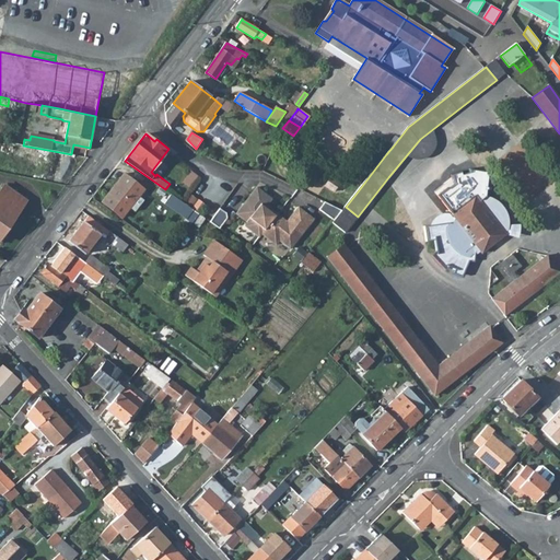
[(21,146),(20,150),(25,151),(24,154),(41,158),(39,160),(61,164),(61,167),(72,170),(74,155),(71,154),(23,146),(21,146)]
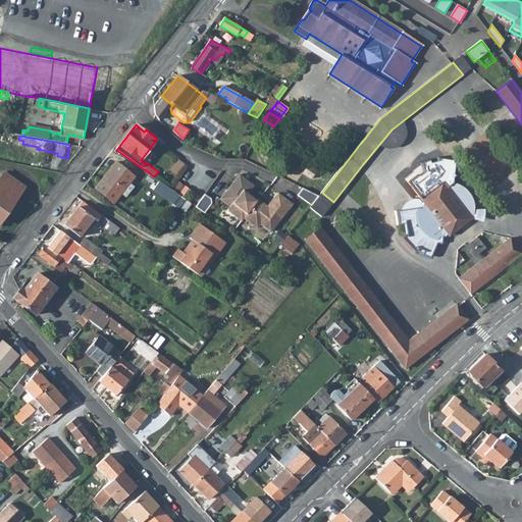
[(44,161),(43,167),(60,170),(62,164),(44,161)]
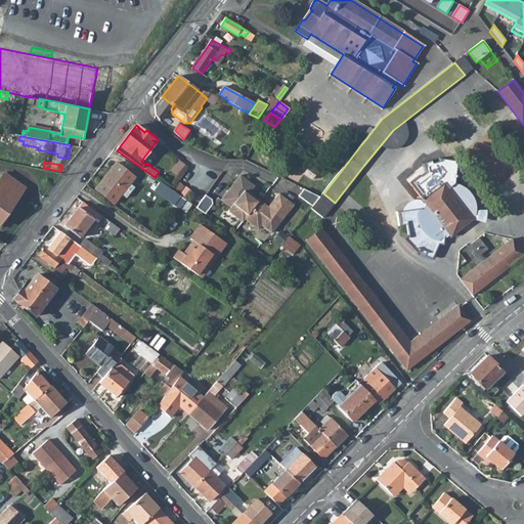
[(117,163),(96,188),(116,204),(136,178),(117,163)]
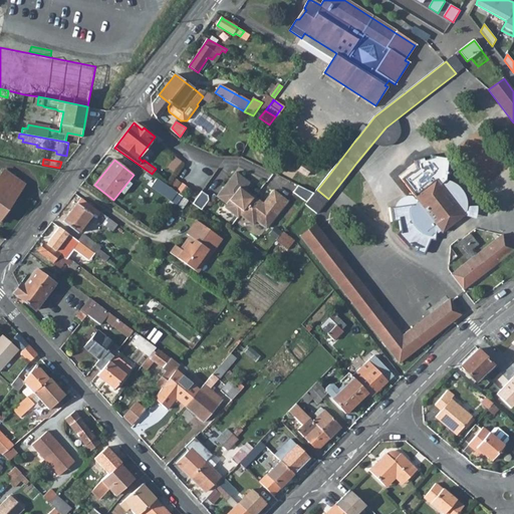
[(302,161),(296,169),(304,175),(310,167),(302,161)]
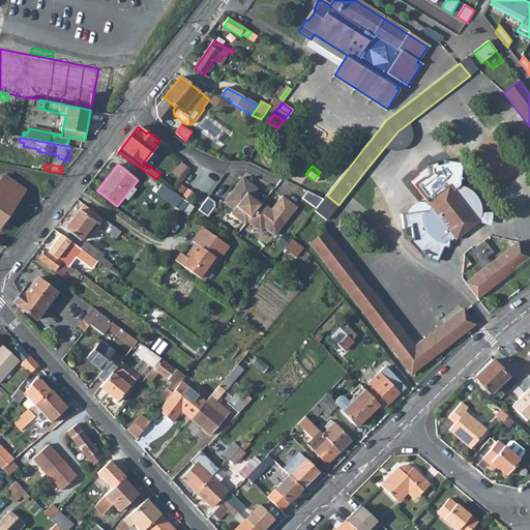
[(3,176),(0,180),(0,231),(10,215),(7,214),(25,190),(3,176)]
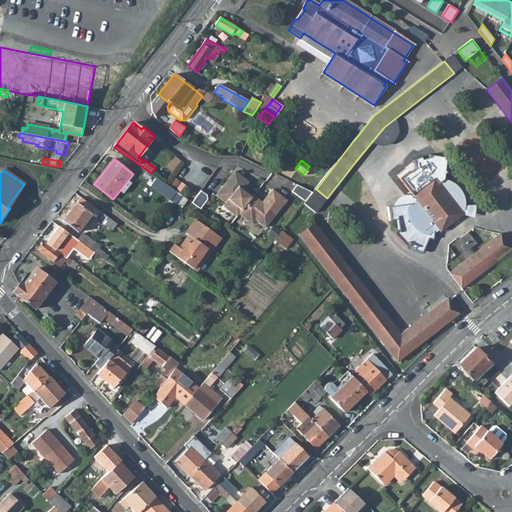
[(235,172),(216,196),(227,204),(225,207),(238,217),(240,214),(254,196),(245,188),(249,182),(235,172)]
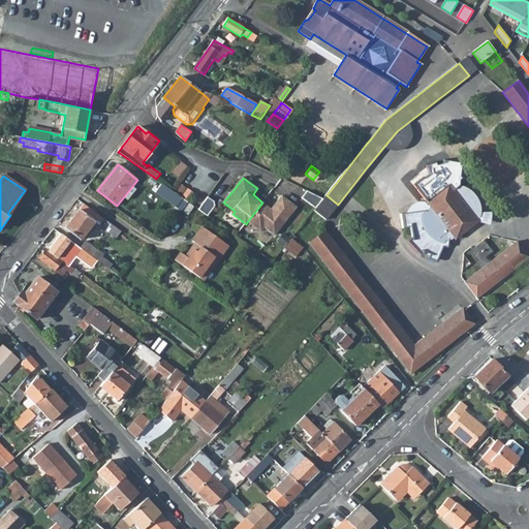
[(182,198),(161,183),(155,192),(176,207),(182,198)]
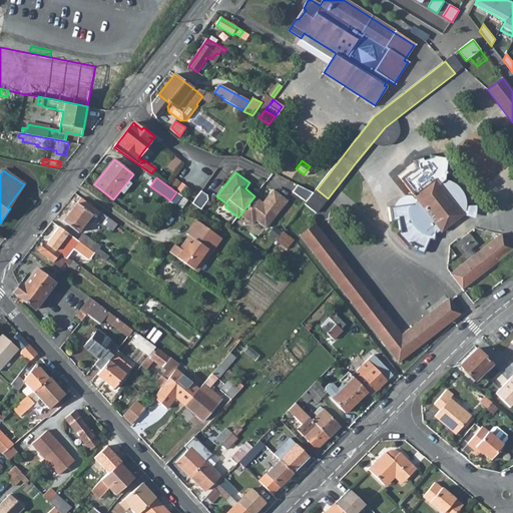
[(451,182),(446,180),(441,184),(436,179),(414,196),(418,201),(413,205),(412,204),(388,208),(391,221),(398,220),(400,230),(395,234),(408,247),(411,244),(417,246),(416,250),(424,253),(429,238),(434,239),(436,230),(432,225),(435,222),(437,225),(442,231),(464,214),(461,209),(465,206),(466,203),(465,200),(464,196),(459,189),(454,184),(451,182)]
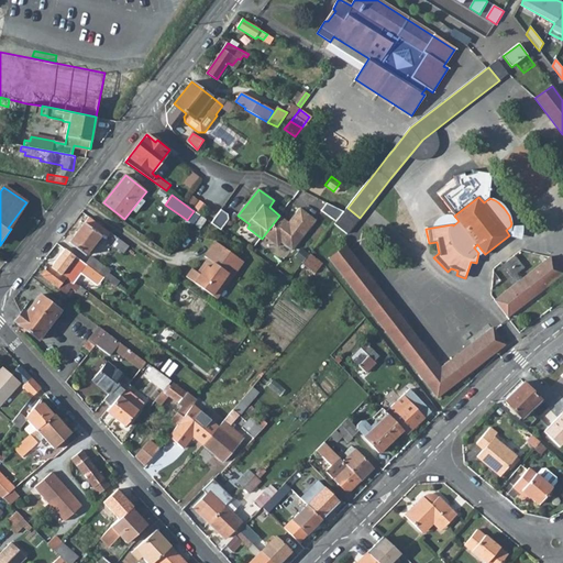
[(334,207),(328,203),(322,211),(335,222),(344,212),(334,207)]
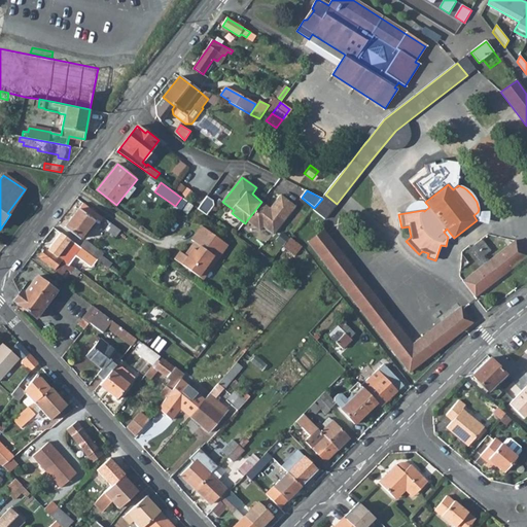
[(324,219),(337,204),(325,195),(322,199),(314,208),(313,210),(324,219)]
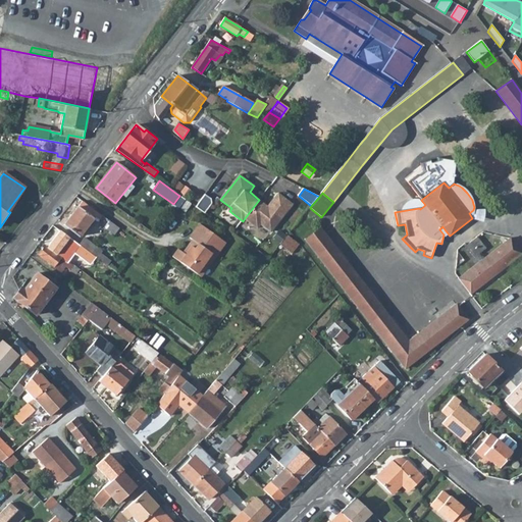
[(259,200),(245,218),(258,228),(261,224),(271,232),(294,205),(278,194),(268,207),(259,200)]
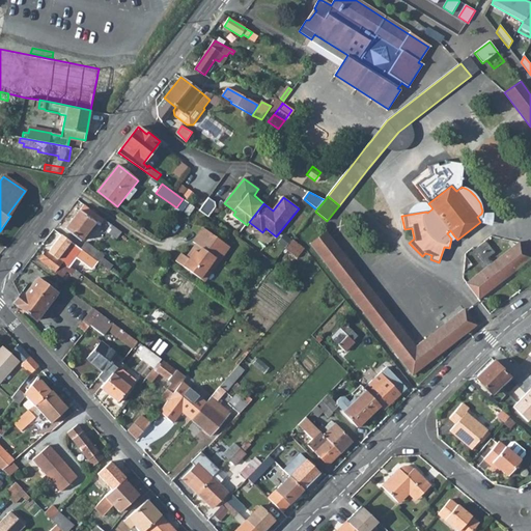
[(208,198),(199,211),(208,217),(216,206),(215,202),(208,198)]
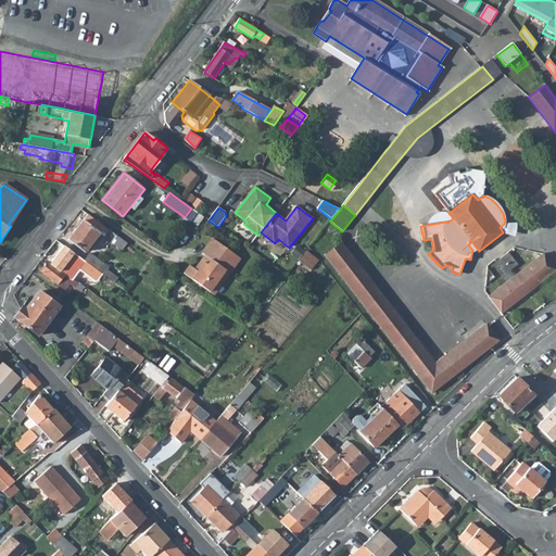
[(127,242),(89,214),(68,240),(84,252),(88,247),(91,250),(100,239),(97,237),(99,232),(112,242),(114,240),(116,241),(115,243),(123,249),(127,242)]
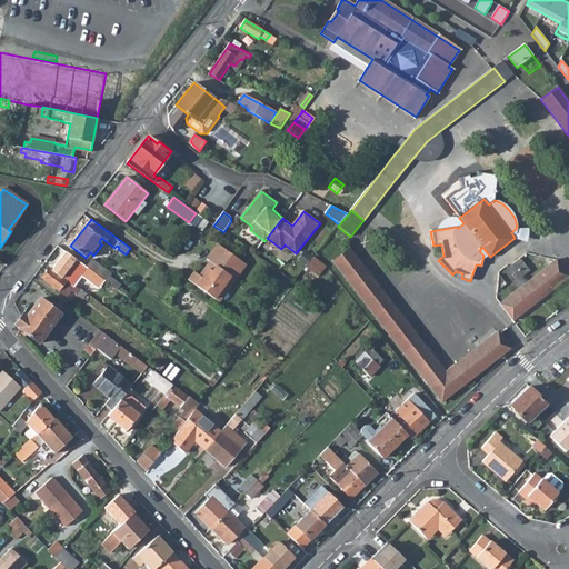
[(203,278),(200,276),(195,271),(188,279),(215,299),(220,291),(227,290),(228,290),(228,289),(227,282),(230,277),(235,279),(245,265),(218,245),(208,259),(210,261),(217,267),(213,271),(210,269),(203,278)]
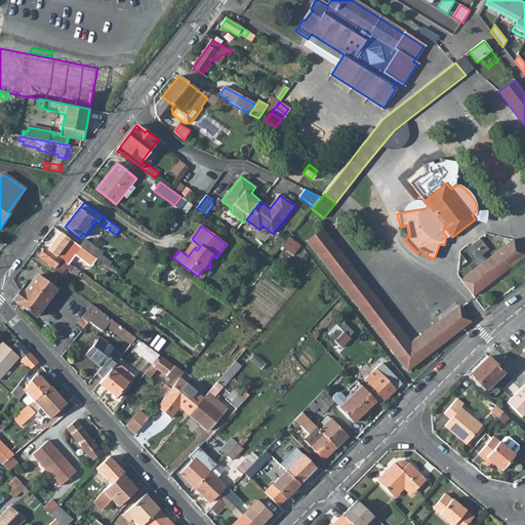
[(471,321),(460,309),(458,306),(410,344),(370,291),(321,229),(307,241),(347,293),(407,371),(463,327),(471,321)]
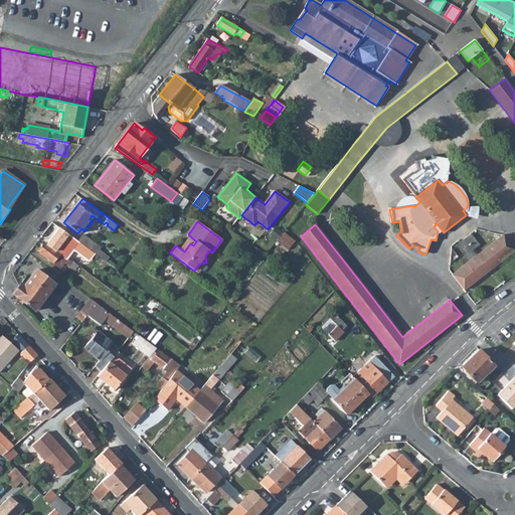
[(77,240),(59,227),(46,243),(60,254),(66,260),(67,259),(74,250),(90,262),(96,254),(91,250),(77,240)]
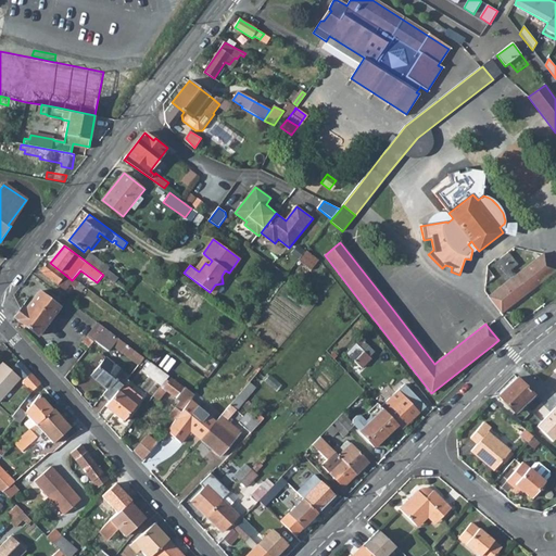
[(306,252),(299,261),(312,270),(318,261),(306,252)]
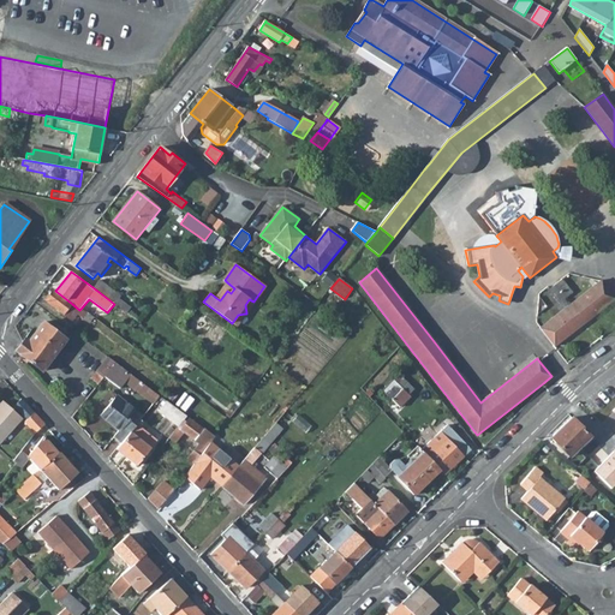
[(562,279),(549,290),(559,302),(572,292),(562,279)]
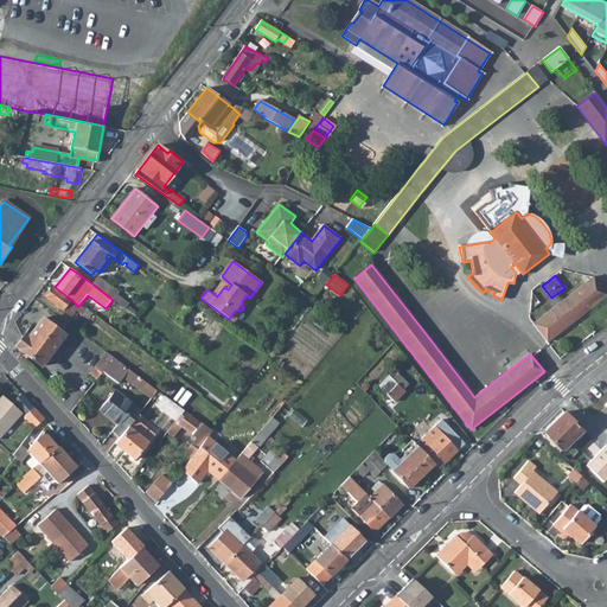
[(97,276),(91,283),(107,295),(113,288),(112,288),(97,276)]
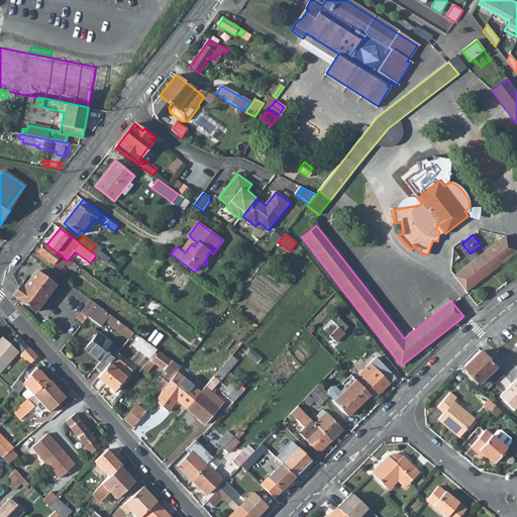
[(454,275),(467,291),(516,251),(506,236),(454,275)]
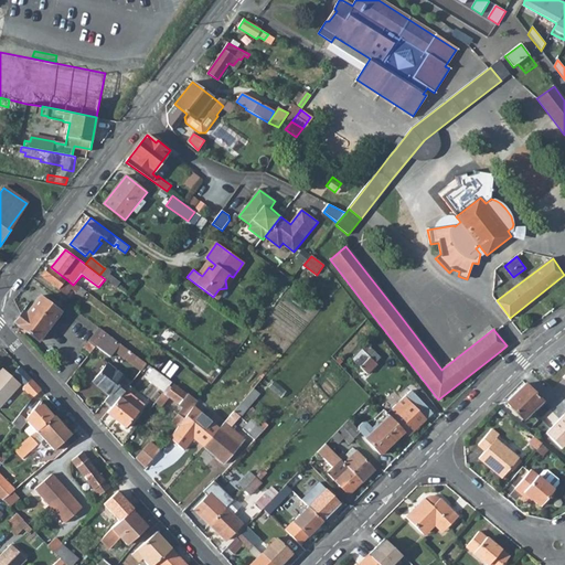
[(51,267),(50,267),(42,276),(65,295),(70,289),(75,294),(80,287),(74,284),(73,285),(66,279),(51,267)]
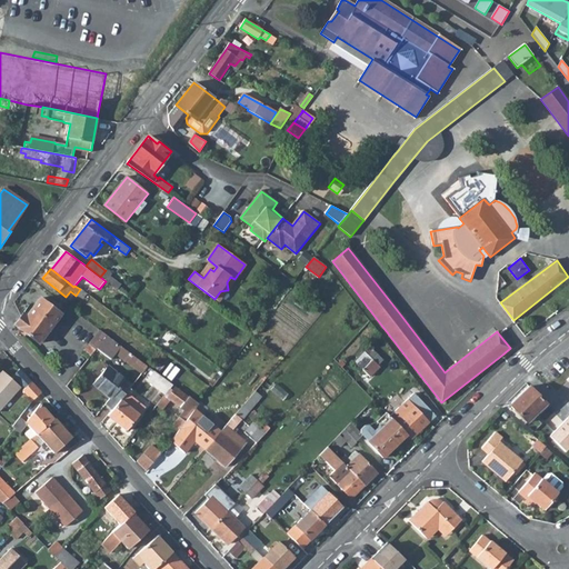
[(179,306),(199,322),(211,307),(191,290),(179,306)]
